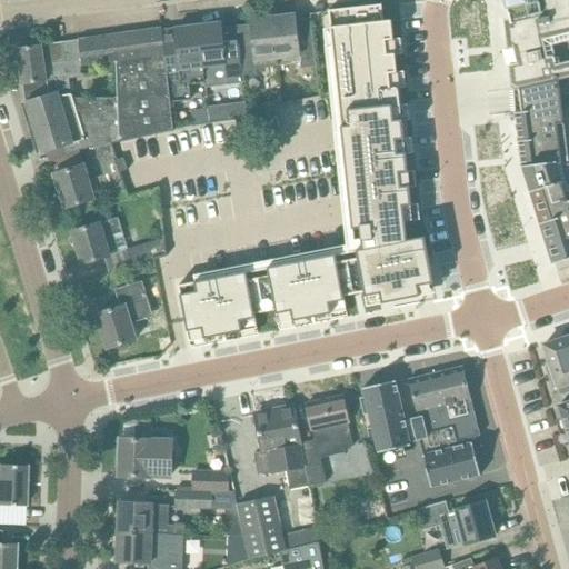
[(568,0),(505,0),(507,5),(508,10),(510,20),(507,20),(511,72),(513,89),(560,80),(568,77),(568,0)]
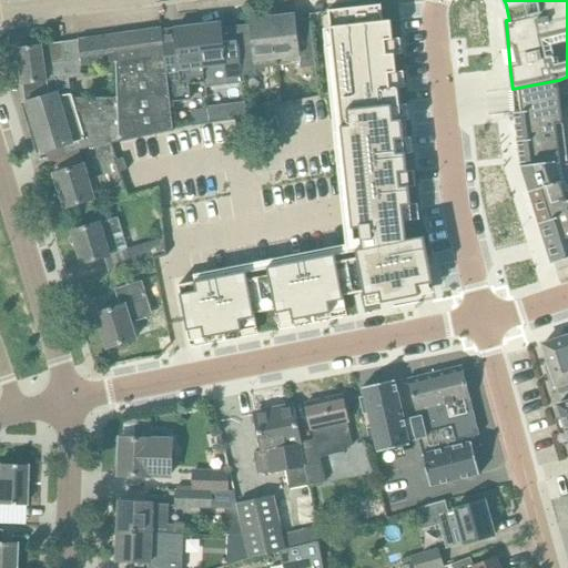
[(381,6),(328,11),(328,12),(331,29),(332,47),(341,127),(352,230),(359,229),(359,226),(404,222),(403,206),(411,205),(411,204),(408,188),(408,186),(401,188),(399,173),(407,173),(407,172),(405,154),(405,153),(397,154),(395,141),(404,140),(404,139),(402,121),(402,120),(393,121),(392,108),(399,107),(399,105),(398,88),(398,87),(389,88),(388,74),(396,73),(396,72),(394,54),(386,54),(385,41),(393,40),(393,39),(391,21),(383,21),(381,6)]
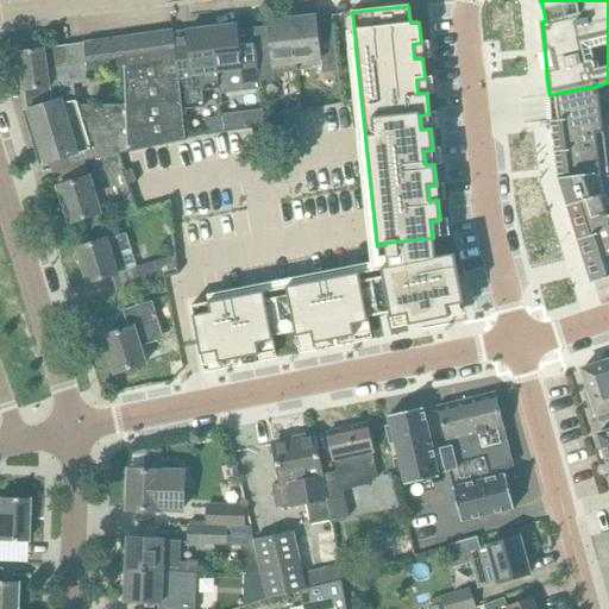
[(316,16),(290,19),(296,71),(321,69),(322,75),(339,74),(332,19),(331,19),(332,29),(318,30),(316,16)]
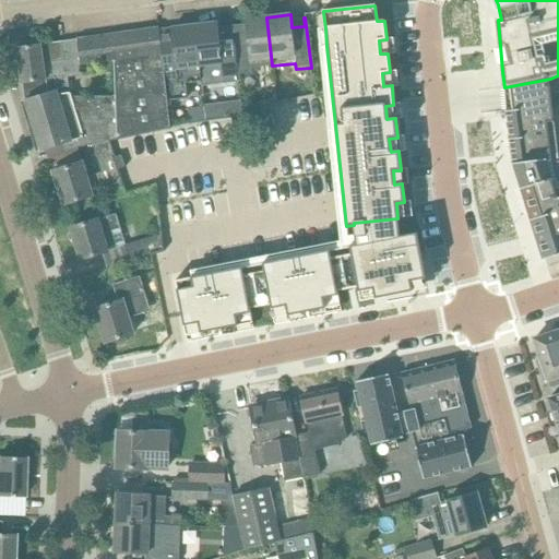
[(247,33),(232,35),(236,64),(237,75),(252,74),(251,68),(272,66),(266,18),(245,20),(247,33)]
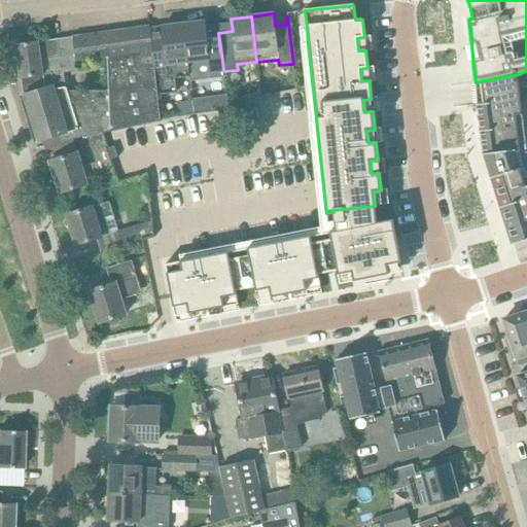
[(205,22),(183,24),(188,70),(189,76),(190,81),(224,77),(223,71),(222,61),(218,33),(207,34),(206,26),(205,22)]
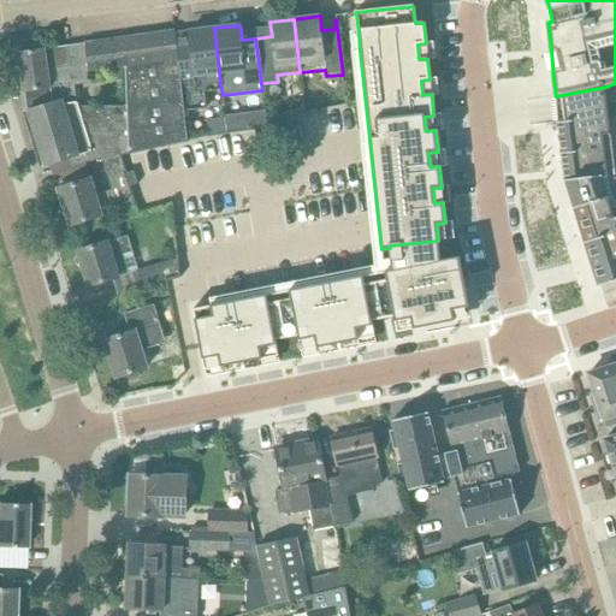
[(177,47),(187,113),(207,111),(205,92),(221,89),(220,82),(214,28),(189,31),(190,36),(176,37),(177,47)]
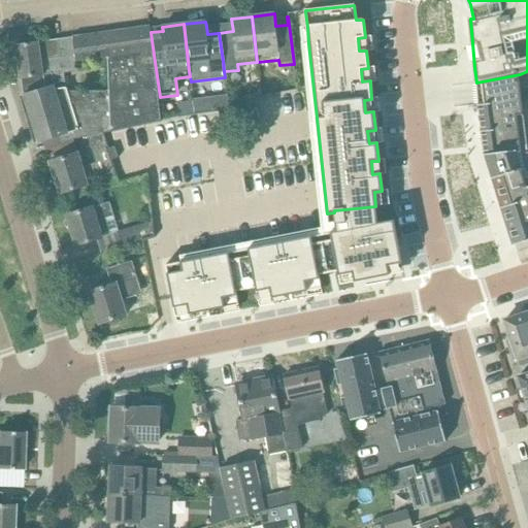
[(18,64),(14,64),(17,77),(20,76),(21,79),(22,78),(64,72),(62,64),(77,62),(95,59),(108,57),(108,69),(108,90),(109,131),(160,122),(156,79),(152,40),(151,32),(151,28),(150,26),(15,45),(18,64)]
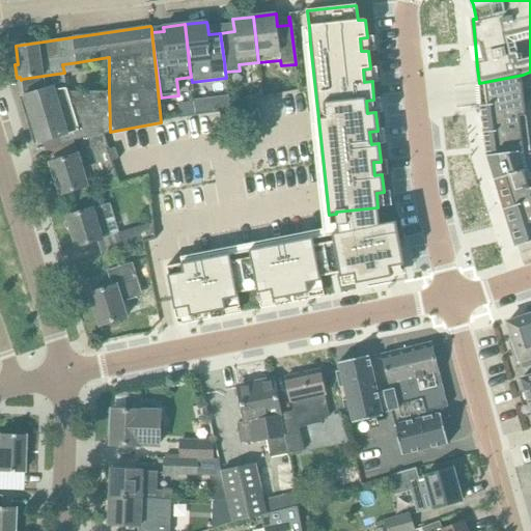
[(64,73),(22,79),(24,94),(38,143),(59,137),(61,143),(61,144),(74,141),(75,141),(88,137),(104,134),(110,132),(109,90),(67,92),(66,87),(64,74),(64,73)]
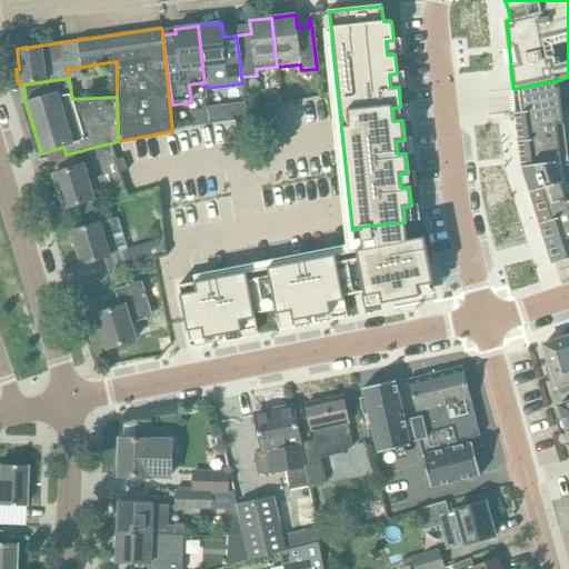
[(516,92),(513,92),(513,95),(515,100),(515,111),(516,113),(515,113),(515,115),(516,115),(519,141),(518,141),(518,143),(519,143),(522,167),(521,167),(521,168),(522,168),(523,168),(532,167),(540,189),(531,191),(529,192),(530,193),(531,193),(538,217),(540,223),(539,223),(540,226),(541,225),(552,263),(552,265),(568,259),(568,106),(562,107),(561,102),(560,91),(560,82),(558,82),(558,81),(556,81),(537,86),(537,87),(535,88),(535,86),(516,90),(516,92)]
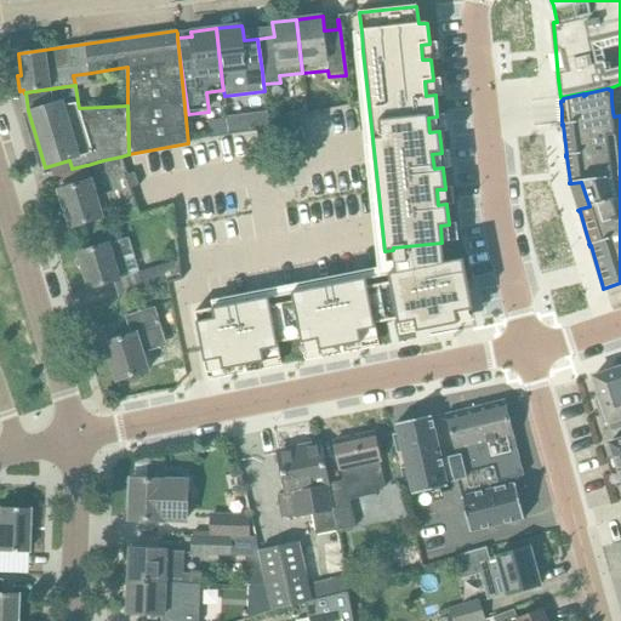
[(268,130),(268,115),(221,113),(220,129),(268,130)]
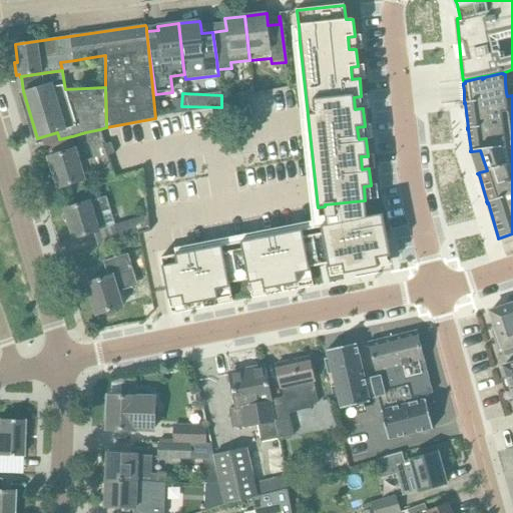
[(67,151),(48,157),(58,188),(77,182),(84,180),(84,177),(100,172),(103,181),(115,178),(107,153),(114,151),(111,142),(105,144),(105,142),(100,129),(85,132),(90,149),(93,157),(79,161),(75,148),(67,151)]
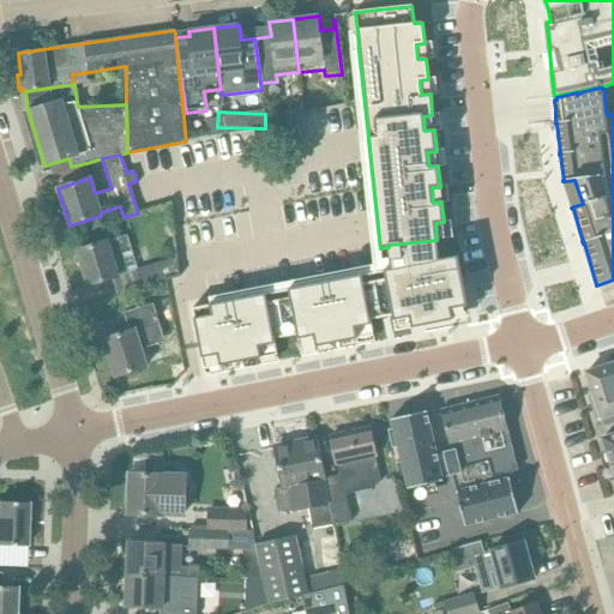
[(127,235),(107,241),(77,251),(89,286),(137,271),(142,286),(180,275),(178,256),(138,269),(127,235)]
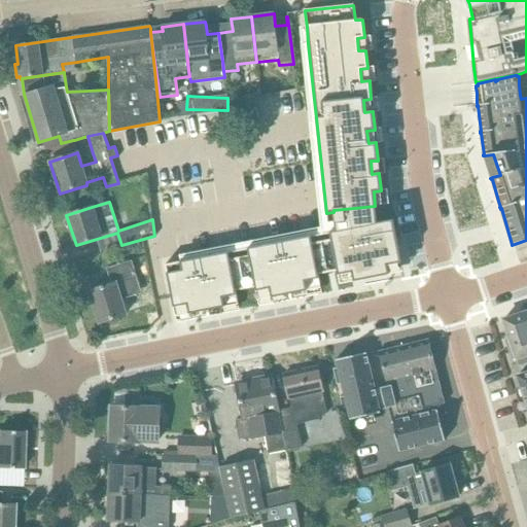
[(181,261),(165,265),(175,313),(177,312),(176,307),(187,305),(189,314),(190,314),(223,308),(224,307),(223,297),(234,295),(235,301),(238,301),(236,291),(255,287),(257,296),(259,295),(258,290),(270,288),(272,297),(273,297),(306,291),(307,291),(306,281),(317,279),(318,284),(320,284),(318,275),(338,271),(341,284),(389,275),(388,266),(401,262),(393,220),(377,223),(375,206),(334,210),(334,212),(336,232),(330,233),(331,240),(312,244),(311,236),(248,249),(249,256),(230,259),(229,252),(181,261)]
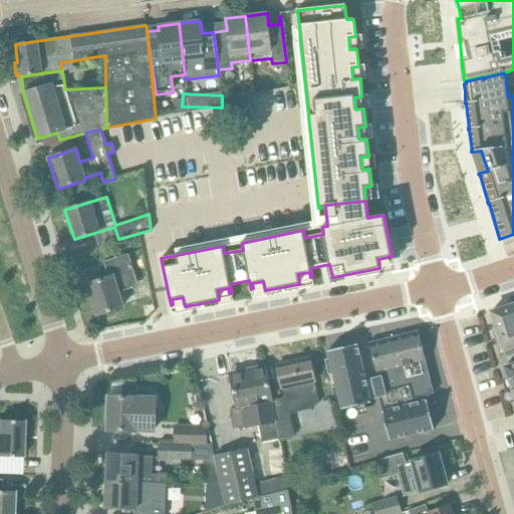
[(111,276),(87,284),(97,315),(121,307),(117,292),(124,290),(122,282),(136,278),(129,254),(103,262),(104,263),(107,262),(111,276)]
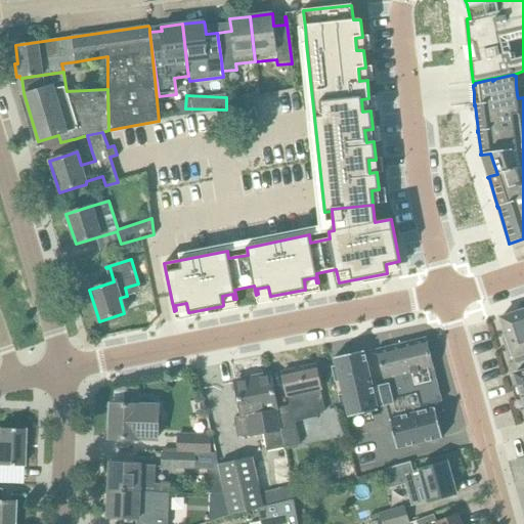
[(522,311),(500,318),(507,337),(503,338),(510,358),(523,353),(523,306),(521,308),(522,311)]
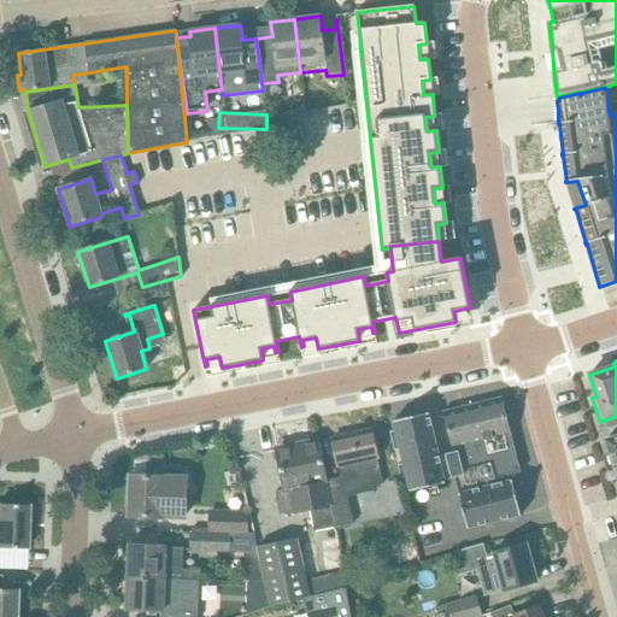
[(452,450),(457,448),(458,451),(464,475),(465,481),(466,486),(494,479),(494,480),(504,477),(521,472),(501,398),(444,412),(448,435),(452,450)]
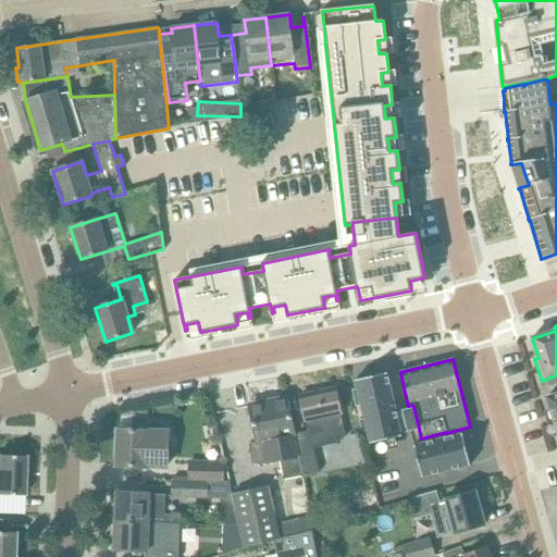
[(357,388),(353,390),(353,391),(356,407),(357,407),(361,406),(364,419),(359,420),(362,437),(363,437),(368,435),(370,443),(370,444),(401,436),(401,435),(401,433),(396,411),(387,374),(387,373),(355,381),(356,382),(357,388)]
